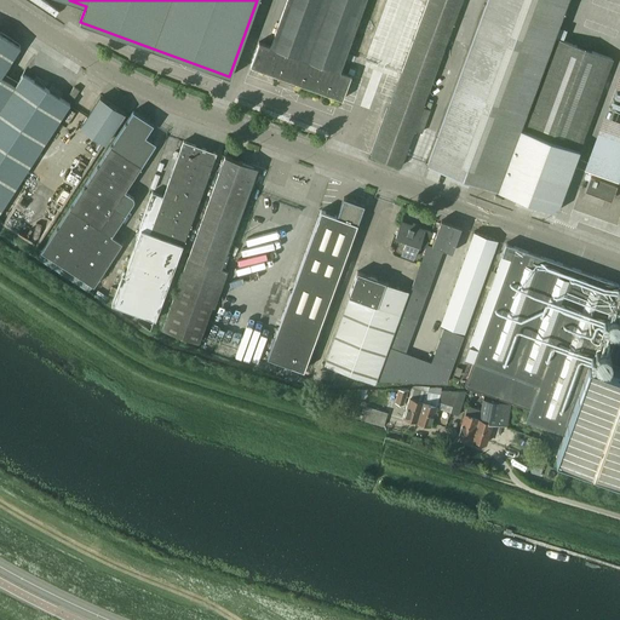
[(286,0),(270,47),(259,42),(250,67),(343,101),(351,75),(339,72),(365,0),(286,0)]
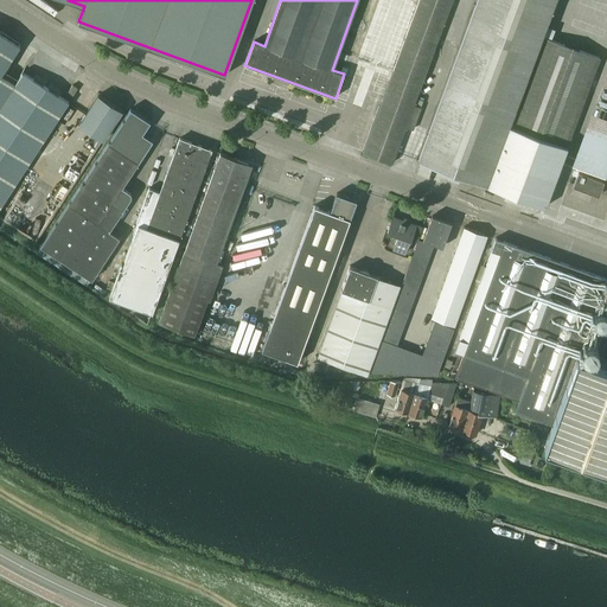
[(452,0),(419,0),(363,153),(391,164),(452,0)]
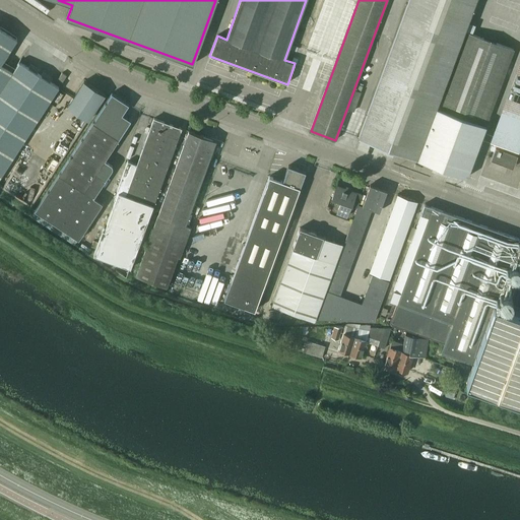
[(329,0),(311,51),(329,58),(350,0),(329,0)]
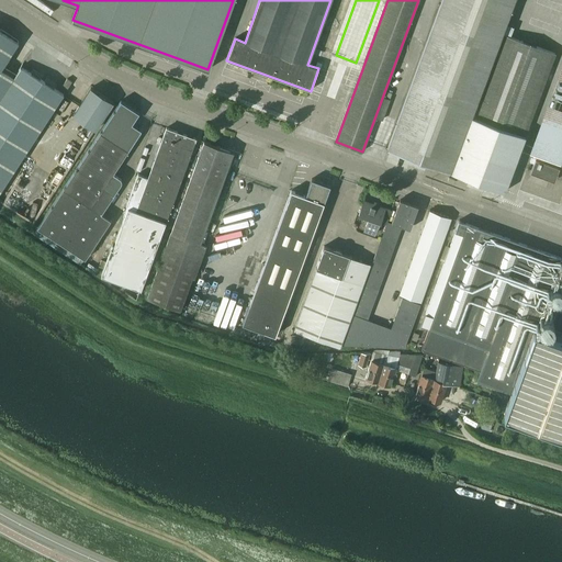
[(514,0),(442,0),(388,148),(504,191),(555,54),(504,35),(473,116),(471,115),(514,0)]
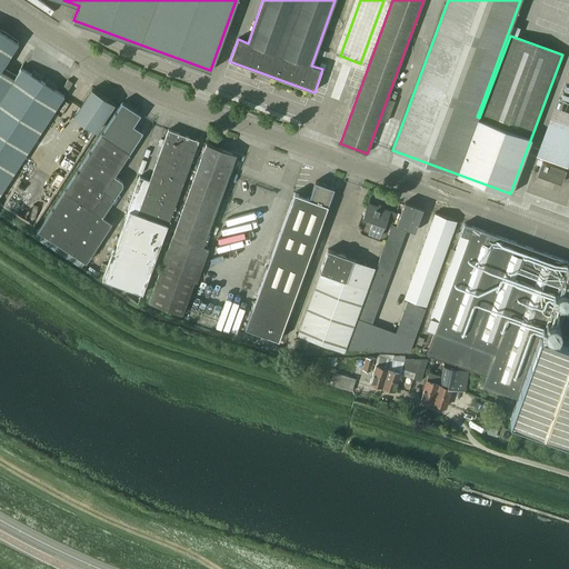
[(341,21),(341,20),(340,20),(340,19),(339,19),(338,18),(337,18),(336,18),(335,18),(333,19),(332,19),(332,20),(331,20),(330,21),(330,22),(330,23),(330,25),(330,26),(330,27),(330,28),(331,28),(331,29),(332,30),(333,30),(335,31),(336,31),(337,31),(338,31),(339,30),(340,30),(341,29),(341,28),(342,27),(342,26),(342,25),(342,23),(342,22),(341,21)]
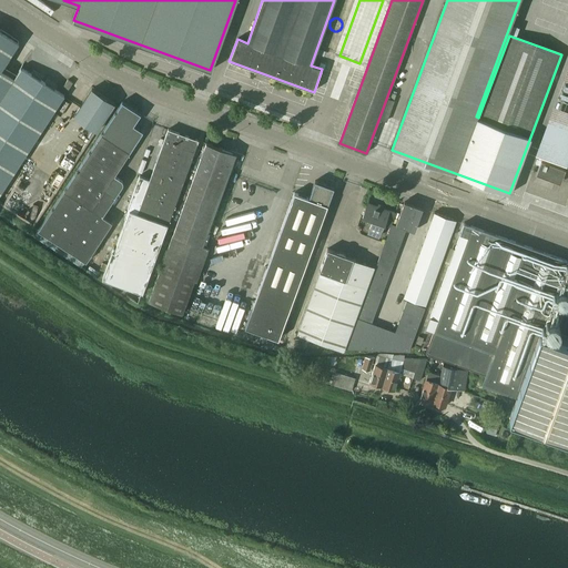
[(0,69),(18,42),(0,30),(0,193),(16,171),(0,160),(0,69)]
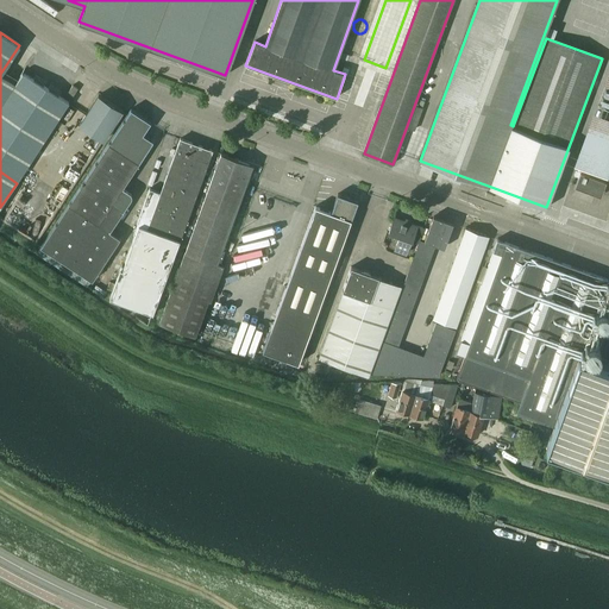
[(23,73),(0,106),(0,171),(17,183),(69,102),(23,73)]
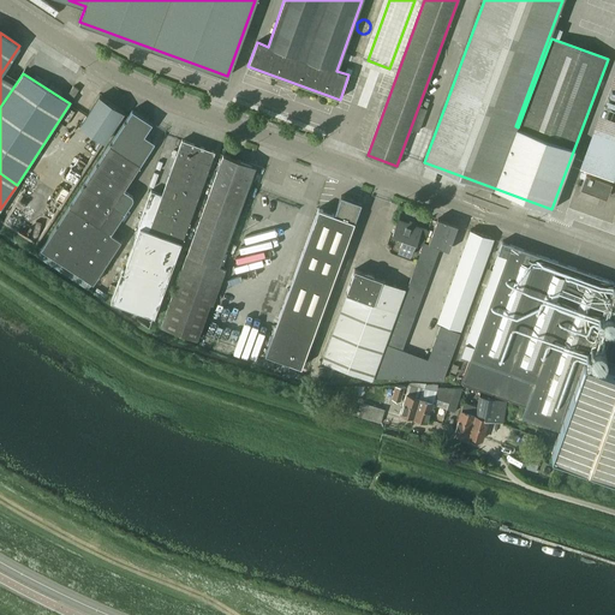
[(614,172),(614,82),(583,167),(613,179),(614,172)]
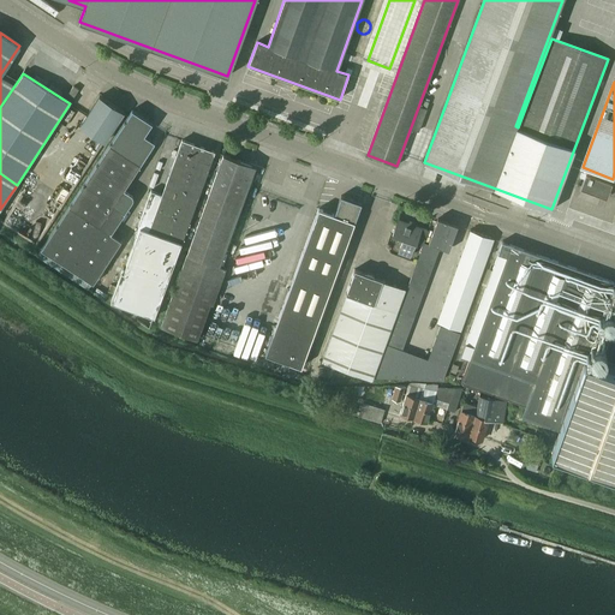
[(73,96),(78,89),(73,85),(69,93),(73,96)]
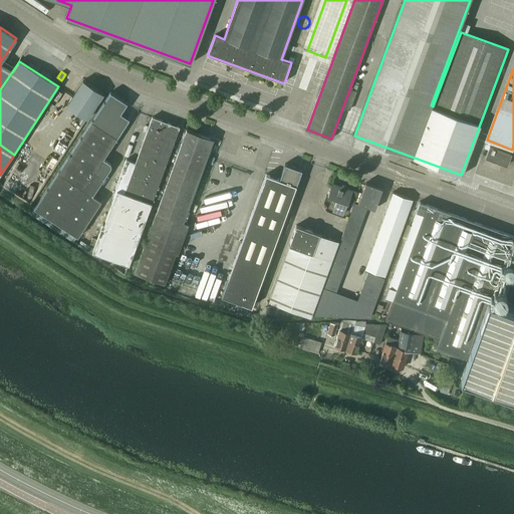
[(105,88),(86,75),(69,102),(88,115),(105,88)]
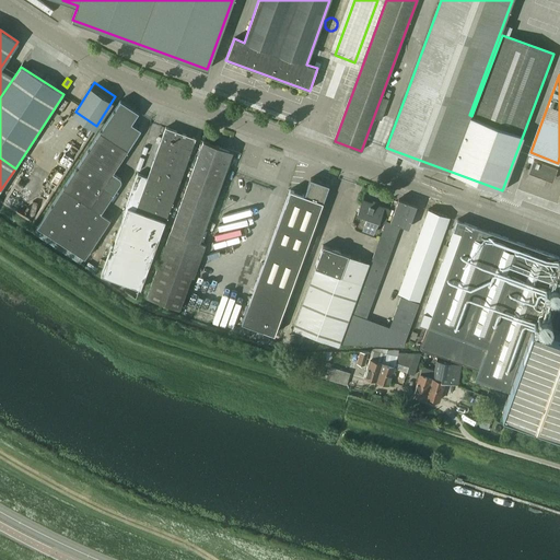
[(101,212),(120,183),(120,182),(120,181),(120,179),(120,178),(119,177),(113,173),(141,129),(131,124),(139,113),(120,101),(37,226),(84,258),(111,219),(101,212)]
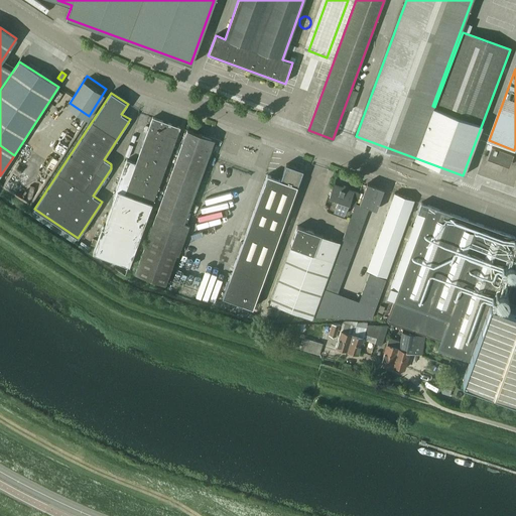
[(137,242),(179,128),(152,118),(136,164),(127,160),(115,191),(115,199),(104,228),(103,228),(94,252),(129,265),(138,242),(137,242)]
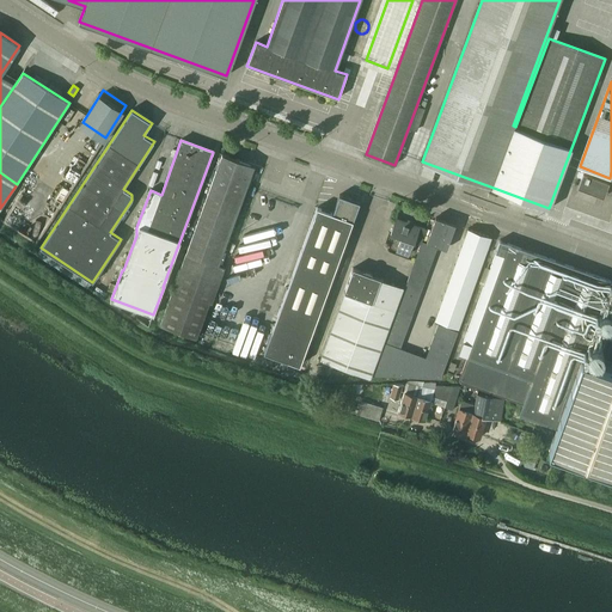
[(214,263),(250,165),(222,154),(159,325),(196,338),(209,303),(212,304),(225,267),(214,263)]
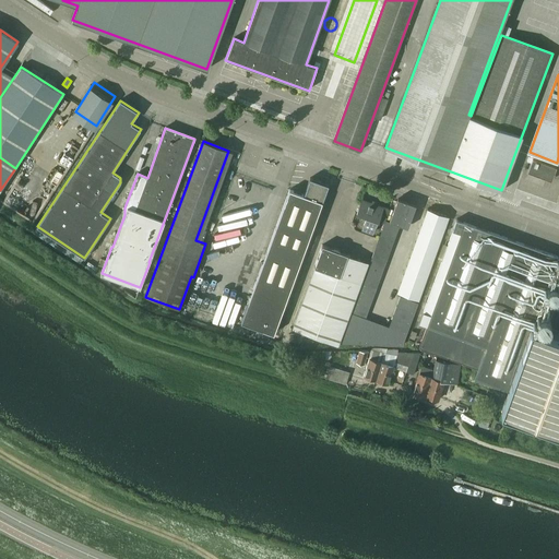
[(556,167),(533,158),(527,171),(550,180),(556,167)]
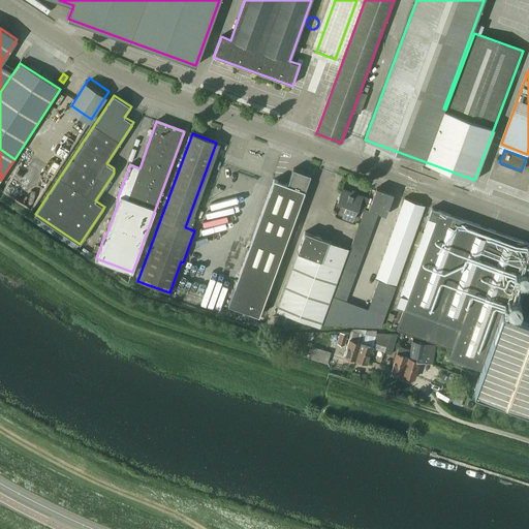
[(259,315),(311,175),(293,168),(288,184),(274,179),(228,304),(259,315)]
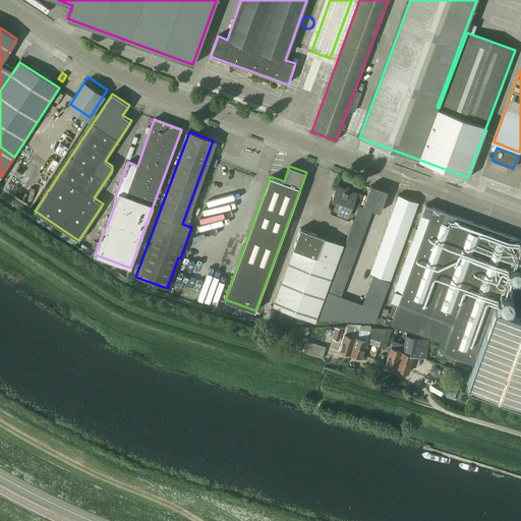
[(380,212),(387,191),(380,189),(380,188),(371,185),(363,206),(380,212)]
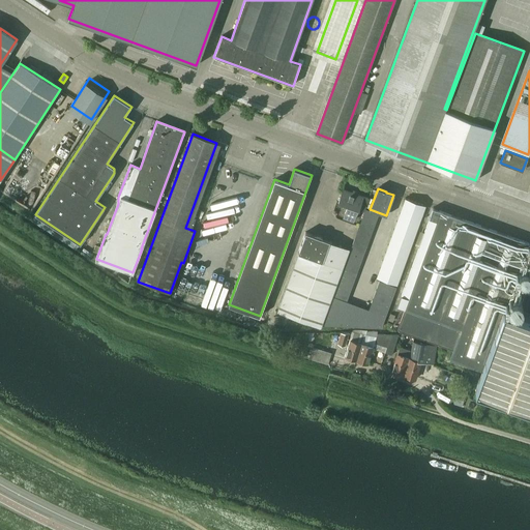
[(369,198),(343,189),(339,202),(347,206),(343,217),(353,221),(357,209),(363,211),(369,198)]
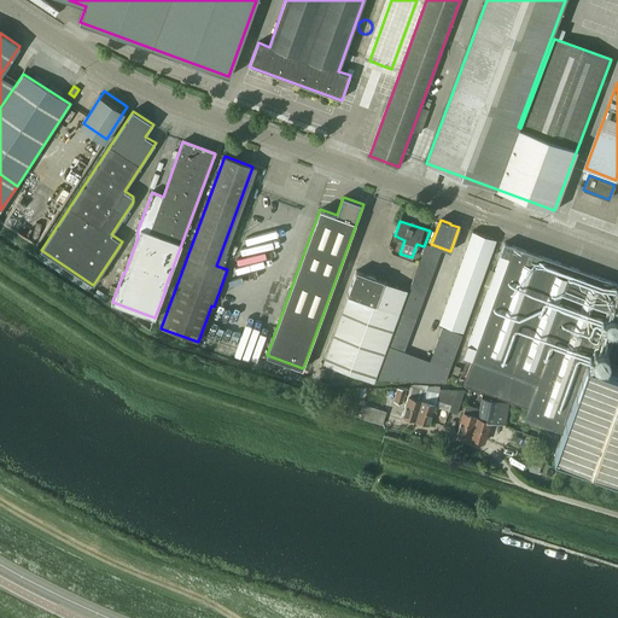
[(462,331),(495,239),(472,231),(439,322),(462,331)]
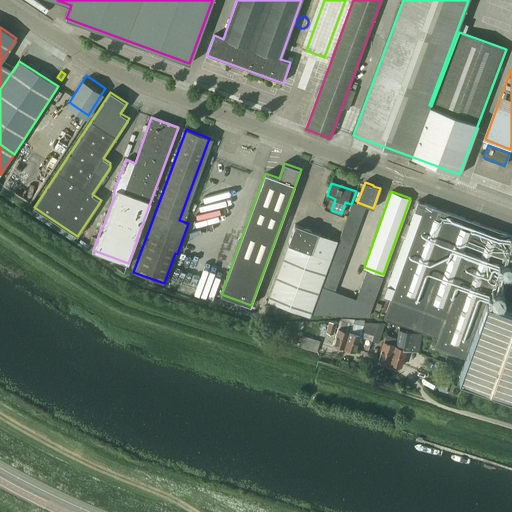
[(498,269),(503,254),(510,234),(418,201),(384,295),(391,298),(384,319),(437,338),(434,347),(466,358),(460,374),(511,393),(511,309),(486,301),(493,284),(503,287),(508,273),(498,269)]
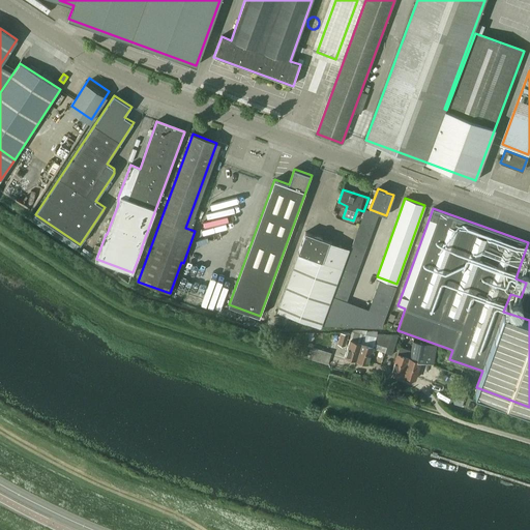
[(378,213),(365,209),(353,243),(325,320),(324,324),(381,326),(395,286),(380,281),(370,310),(346,301),(378,213)]
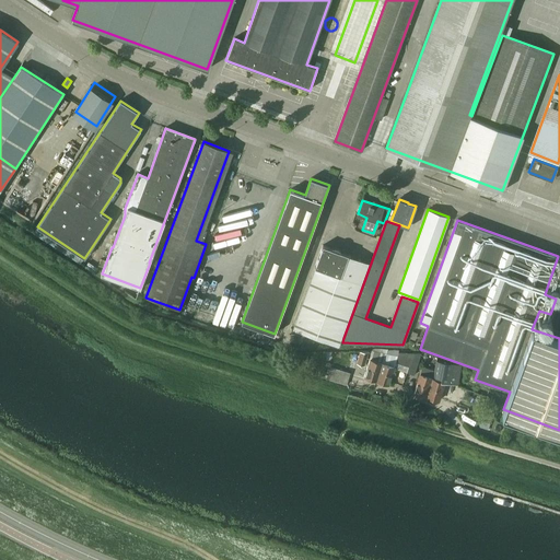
[(369,263),(323,246),(315,268),(292,331),(296,333),(298,330),(339,346),(369,263)]
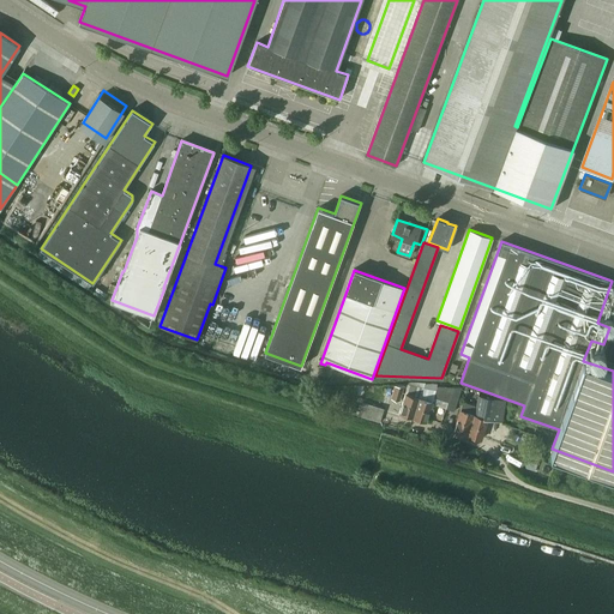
[(613,295),(609,294),(606,305),(603,309),(608,312),(613,313),(613,295)]
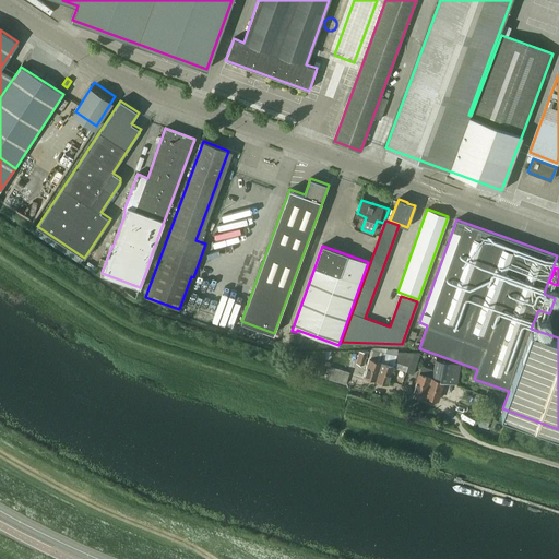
[(390,314),(394,300),(390,299),(391,297),(375,294),(369,316),(380,318),(382,312),(390,314)]
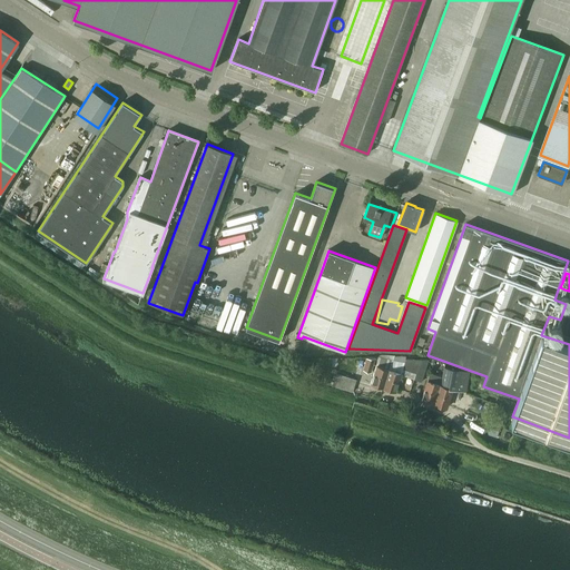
[(383,387),(392,361),(379,357),(371,384),(383,387)]
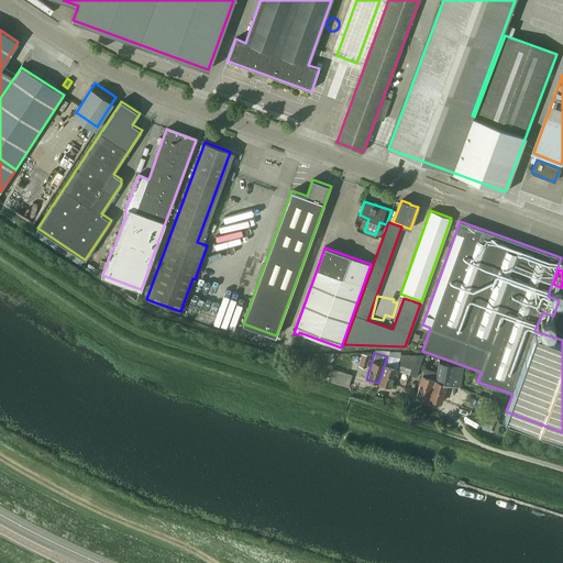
[(371,354),(362,354),(359,366),(366,368),(371,354)]
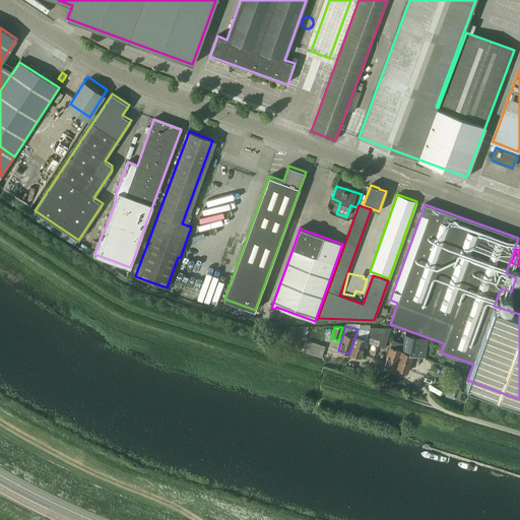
[(380,340),(383,328),(370,327),(368,336),(380,340)]
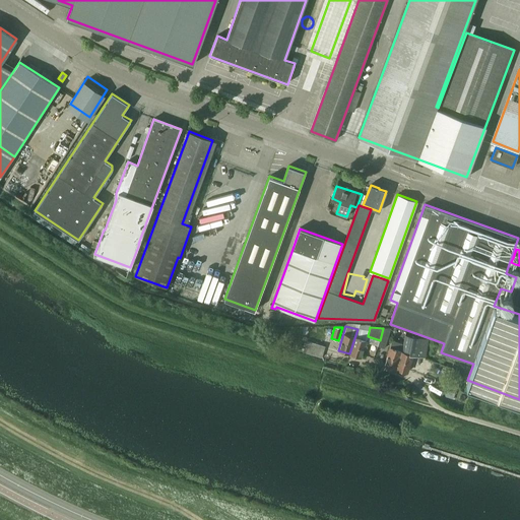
[(391,328),(383,328),(380,340),(378,346),(385,348),(391,328)]
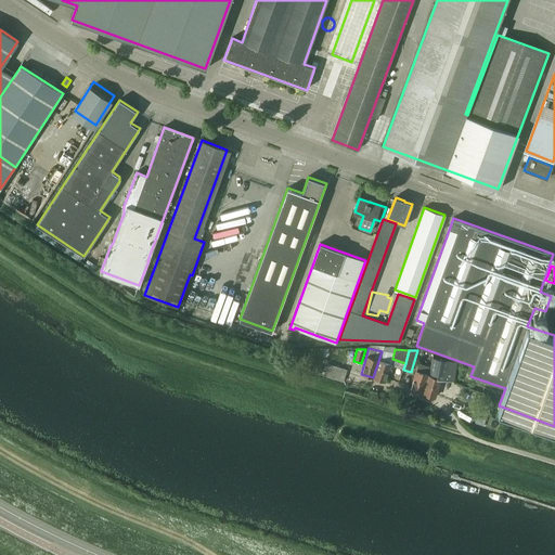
[(394,353),(382,351),(373,377),(385,382),(394,353)]
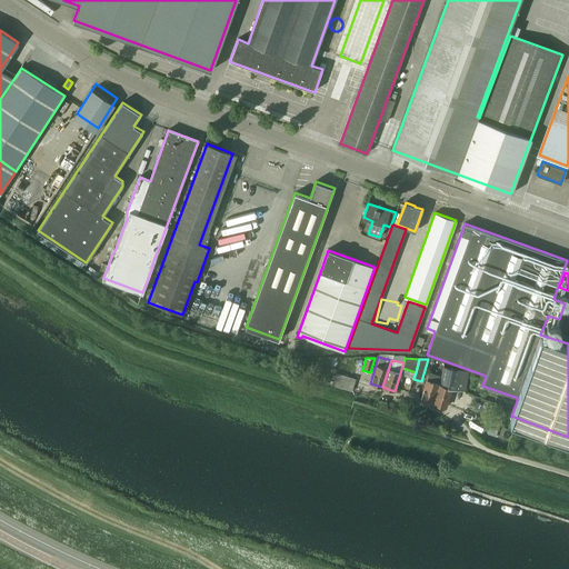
[(443,366),(442,372),(441,377),(441,378),(433,403),(446,407),(451,389),(456,390),(459,370),(443,366)]
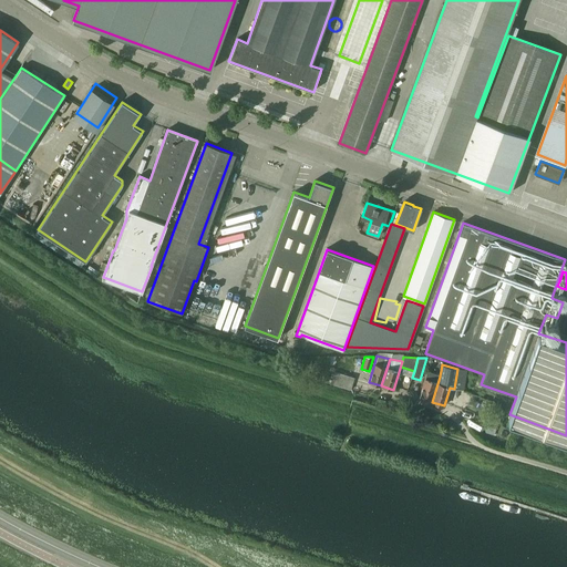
[(440,375),(441,371),(430,368),(420,398),(432,402),(440,377),(440,375)]
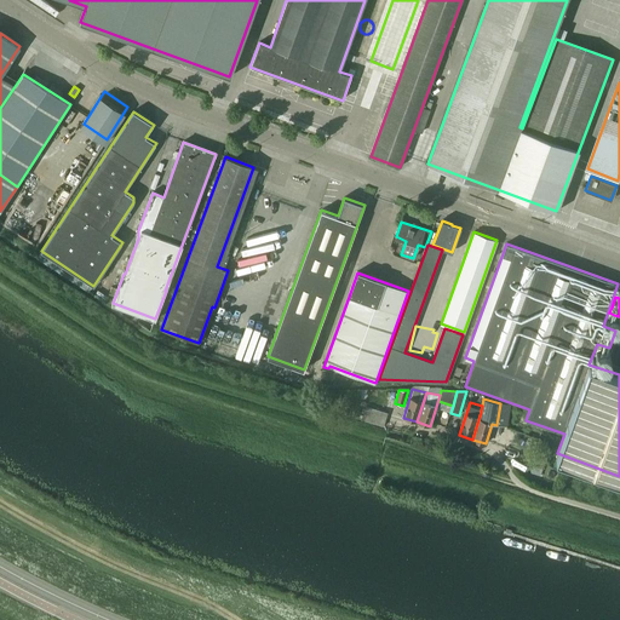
[(386,414),(366,408),(363,414),(372,417),(369,424),(383,428),(386,414)]
